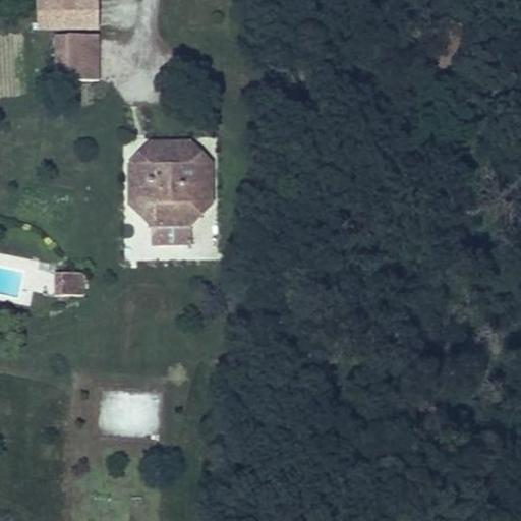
[(55,80),(100,80),(100,35),(55,35),(55,80)]
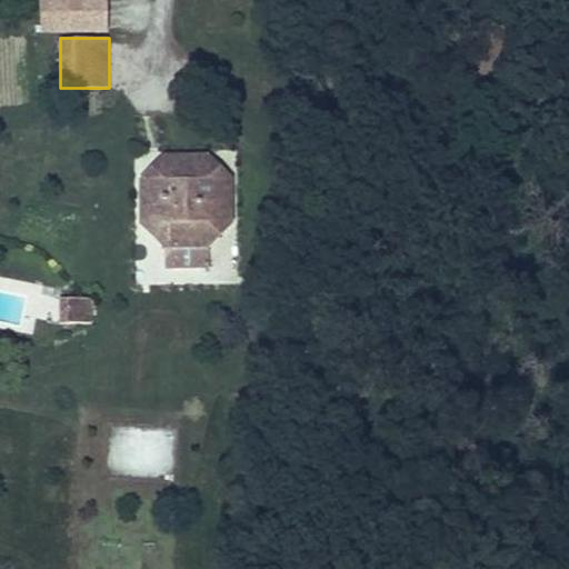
[(209,248),(235,223),(236,180),(209,153),(165,155),(141,179),(141,226),(166,248),(166,268),(209,268),(209,248)]
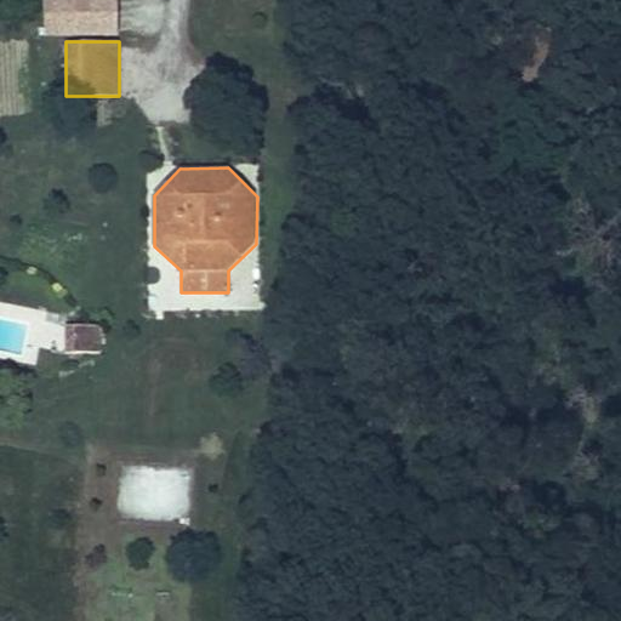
[(66,352),(77,352),(77,325),(66,325),(66,352)]
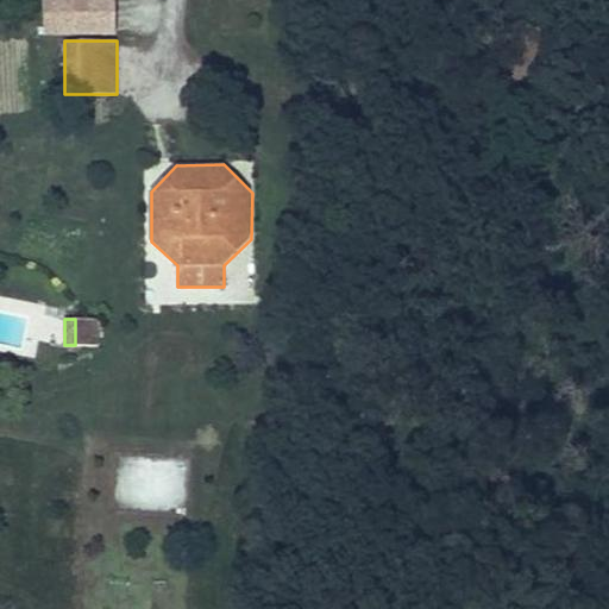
[(75,345),(101,344),(101,319),(75,319),(75,345)]
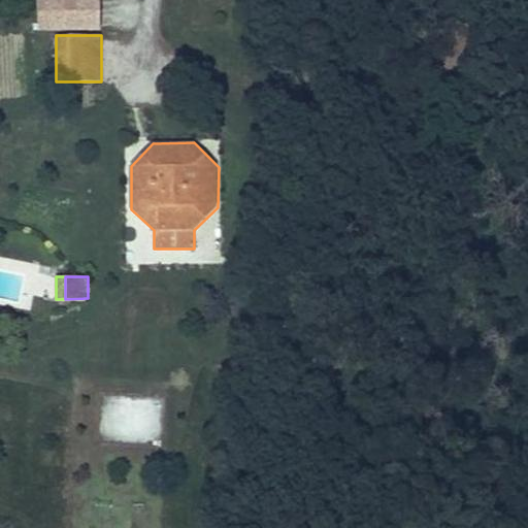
[(163,441),(161,396),(101,398),(103,443),(163,441)]
